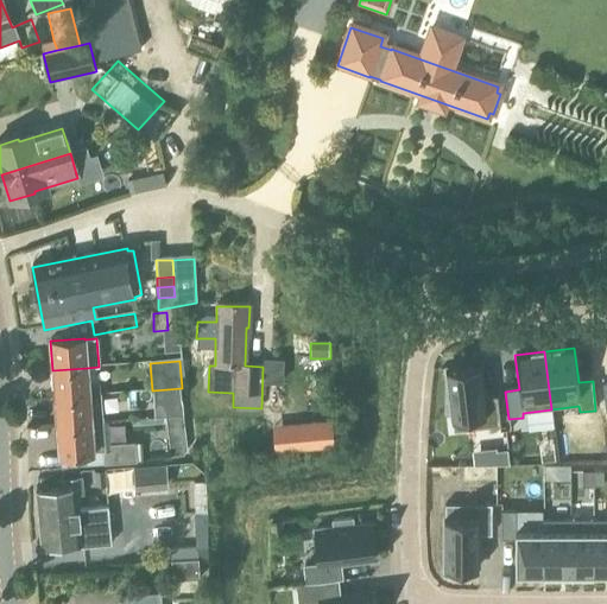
[(479,366),(447,369),(454,432),(500,426),(497,396),(482,399),(479,366)]
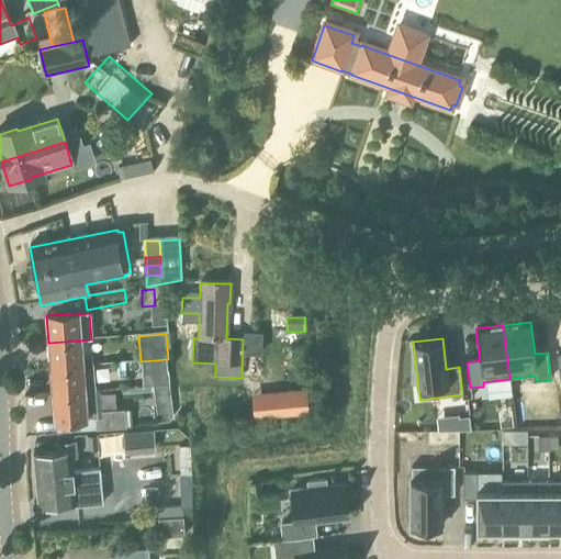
[(80,341),(48,343),(51,369),(82,367),(80,341)]
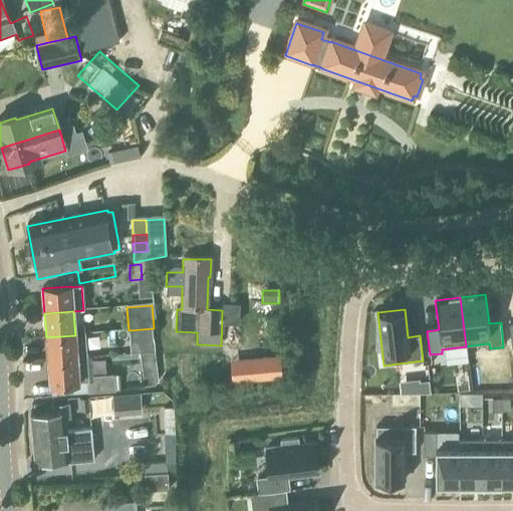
[(156,351),(154,328),(129,330),(130,353),(156,351)]
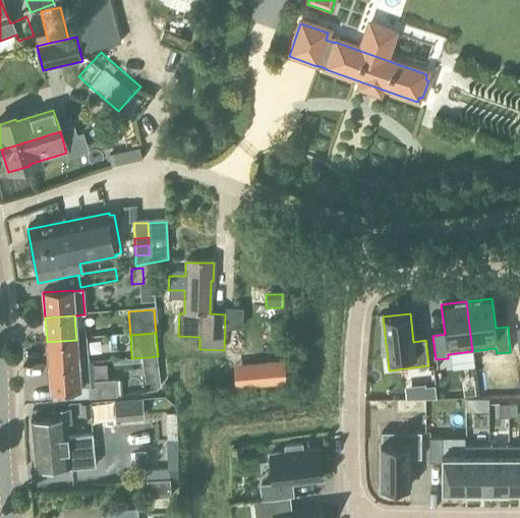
[(76,340),(47,342),(49,366),(88,363),(87,339),(76,340)]
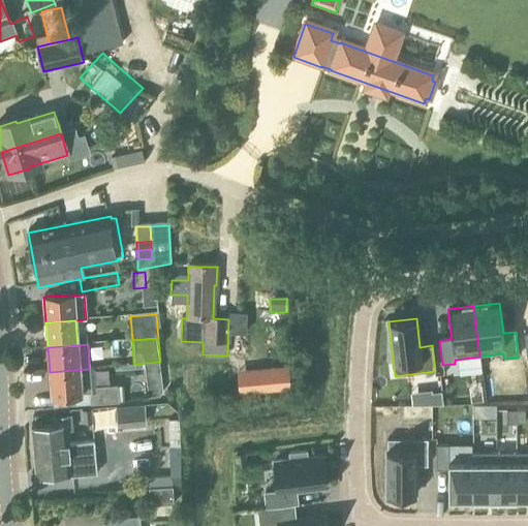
[(287,367),(268,370),(271,387),(289,383),(287,367)]
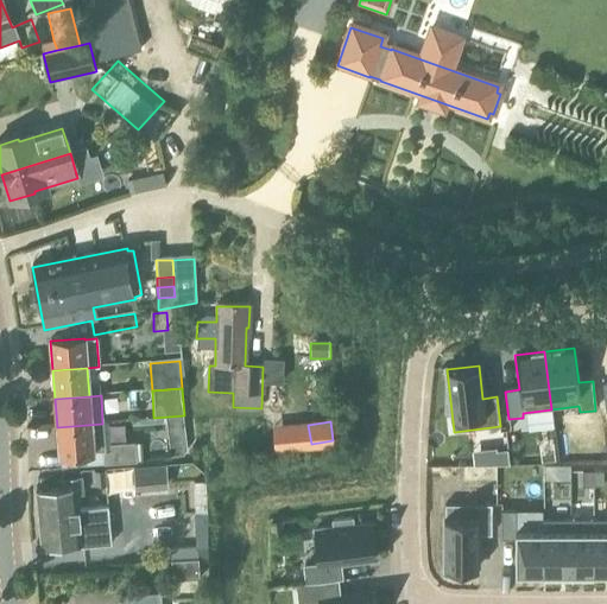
[(102,424),(57,427),(58,456),(103,452),(103,465),(143,463),(143,449),(108,451),(106,424),(102,424)]
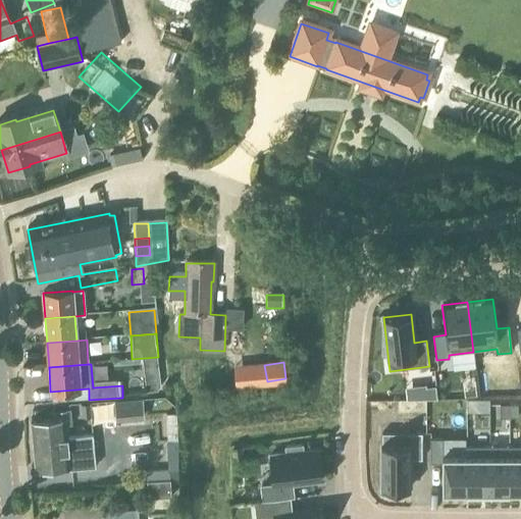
[(147,394),(157,393),(161,388),(160,375),(145,376),(147,394)]
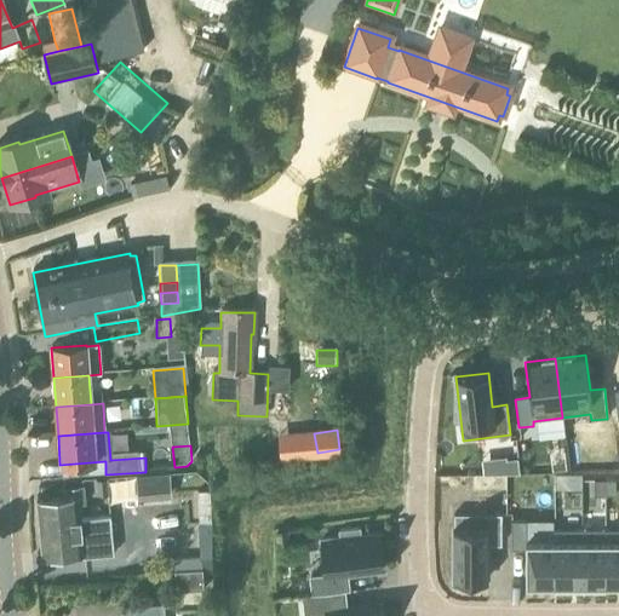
[(168,477),(137,481),(138,502),(170,500),(168,477)]
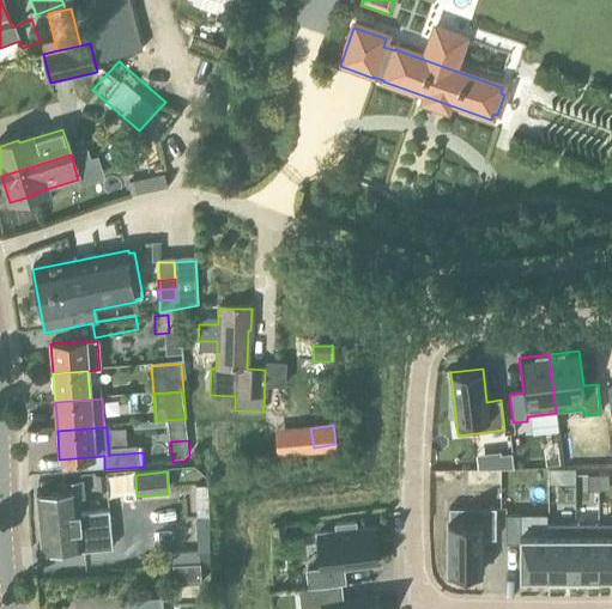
[(107,491),(105,475),(94,476),(95,492),(107,491)]
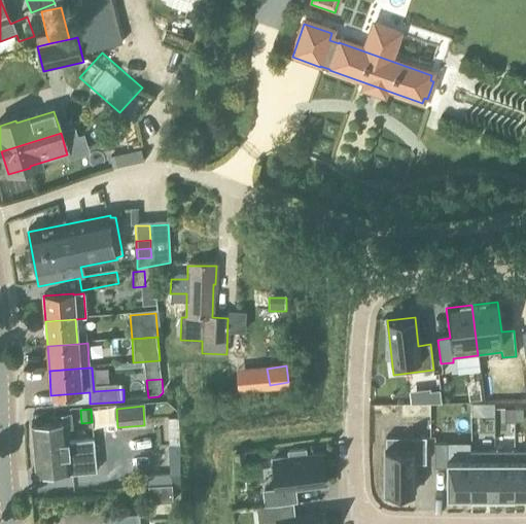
[(522,409),(514,410),(514,422),(523,422),(522,409)]
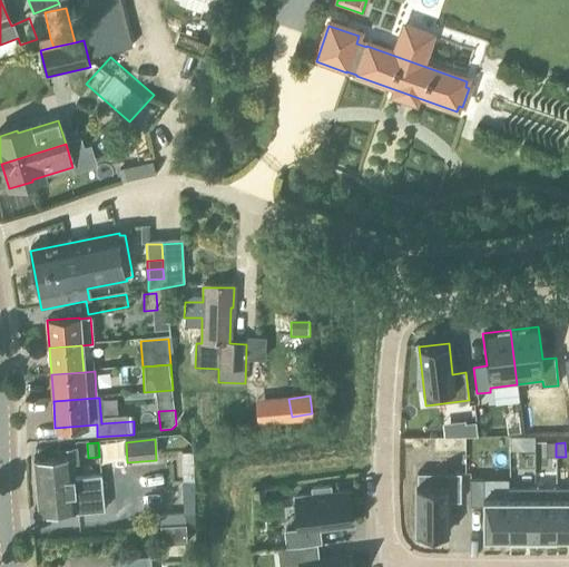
[(59,459),(33,461),(36,484),(74,480),(72,466),(76,465),(75,450),(59,451),(59,459)]
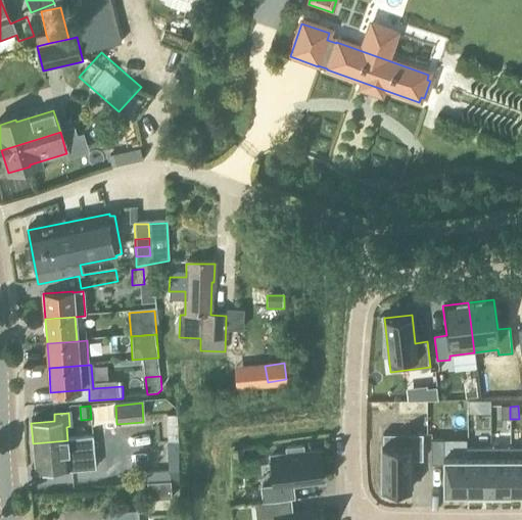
[(382,435),(382,490),(411,490),(411,461),(422,461),(423,435),(382,435)]
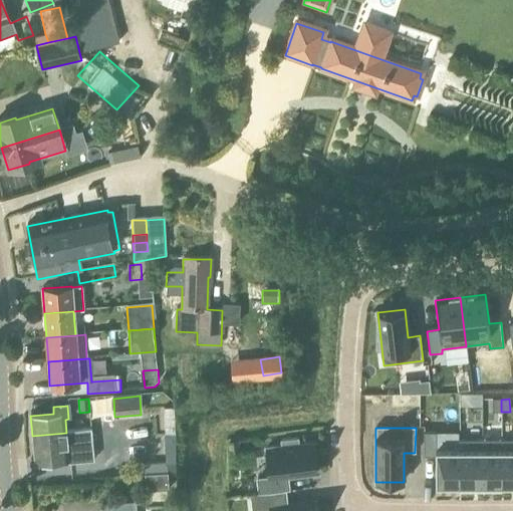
[(66,433),(32,436),(35,464),(67,461),(68,464),(93,462),(90,430),(66,433)]
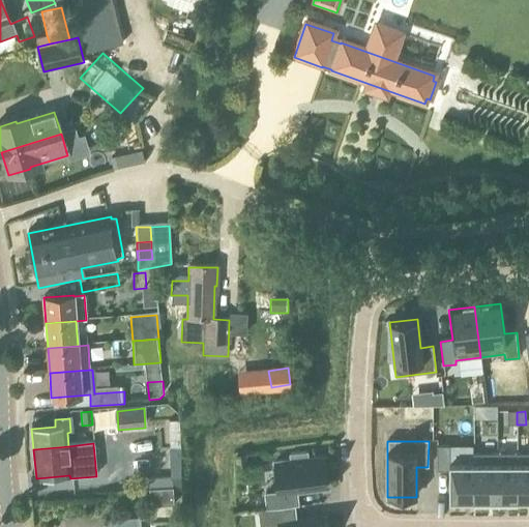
[(449,446),(436,446),(436,471),(448,471),(448,501),(473,501),(473,455),(472,455),(472,464),(471,464),(449,464),(449,446)]
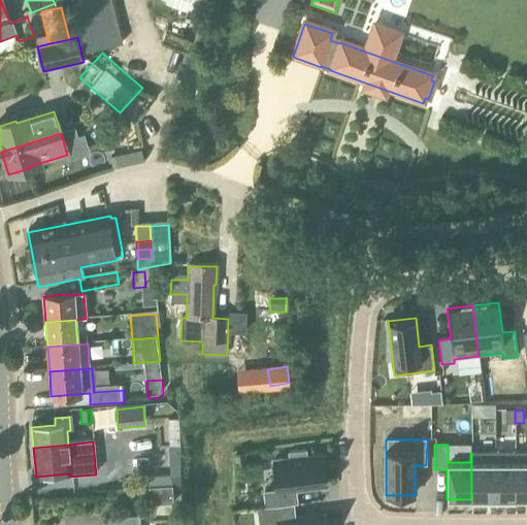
[(526,452),(515,453),(515,499),(526,499),(526,452)]
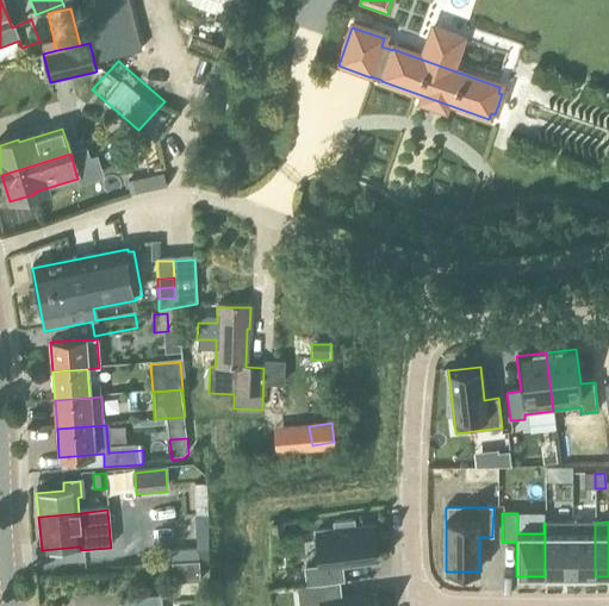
[(318,568),(305,569),(306,587),(318,586),(342,582),(341,567),(377,563),(372,528),(353,530),(353,523),(334,524),(334,531),(315,533),(318,568)]
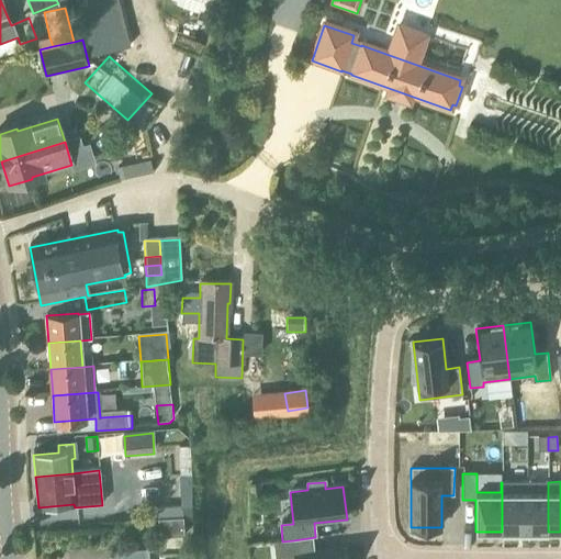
[(502,482),(502,532),(527,532),(527,482),(502,482)]
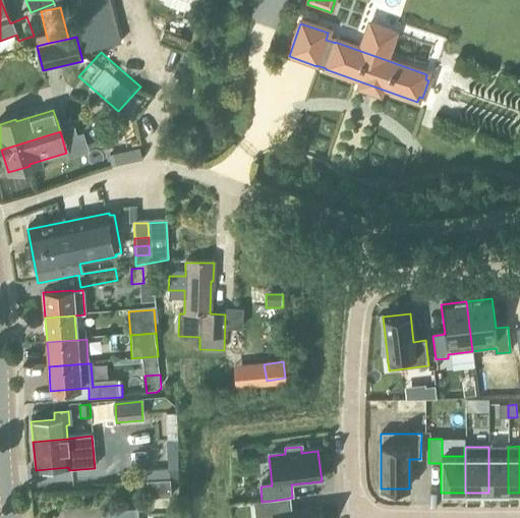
[(488,447),(488,493),(508,493),(508,447),(488,447)]
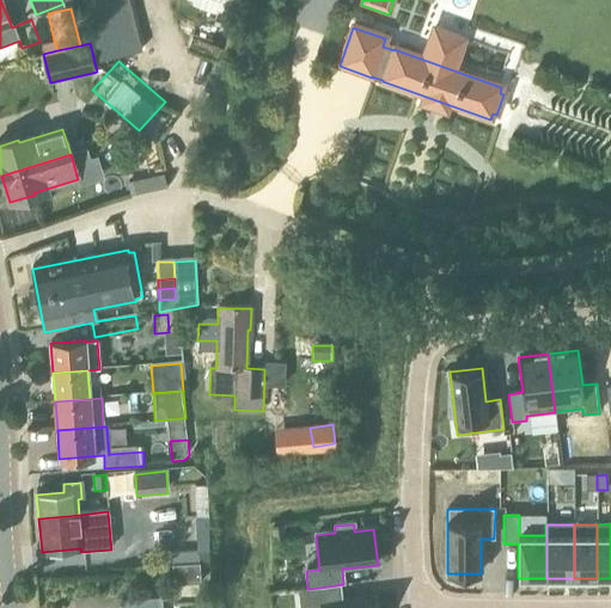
[(173,585),(201,584),(200,565),(172,566),(173,585)]
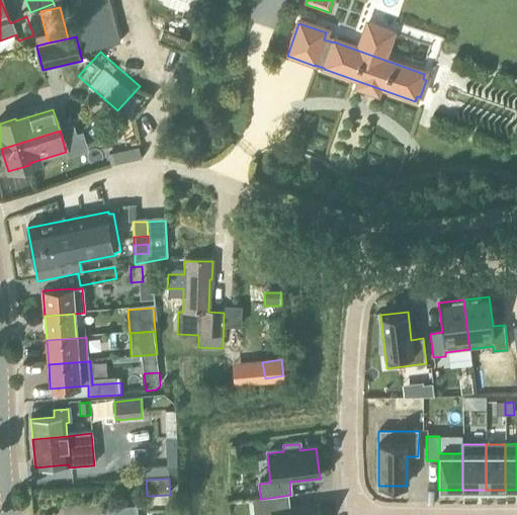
[(260,499),(254,500),(255,514),(271,514),(321,514),(320,506),(289,510),(287,496),(260,499)]
